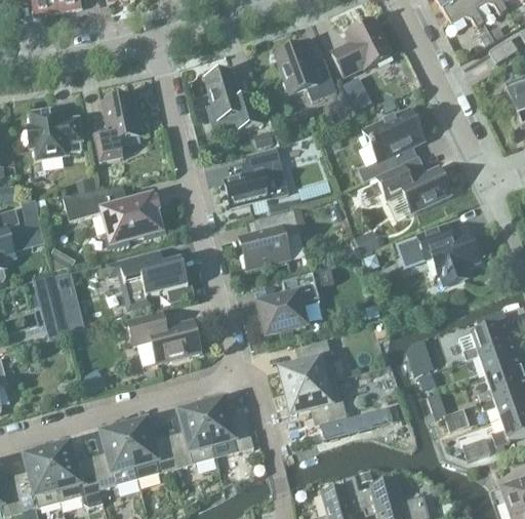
[(57,10),(55,0),(31,0),(34,14),(57,10)]
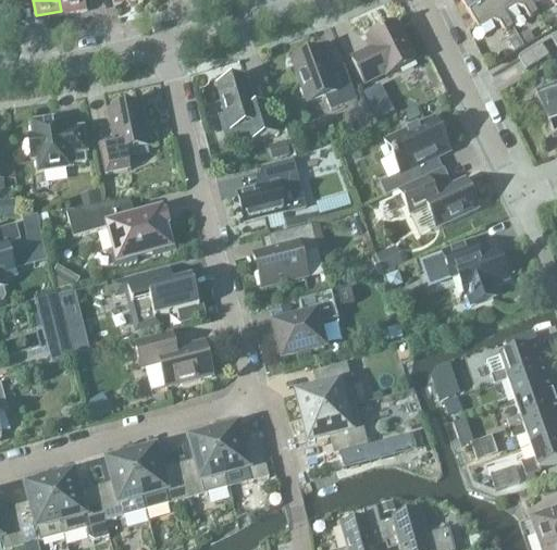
[(59,0),(61,11),(85,7),(84,0),(59,0)]
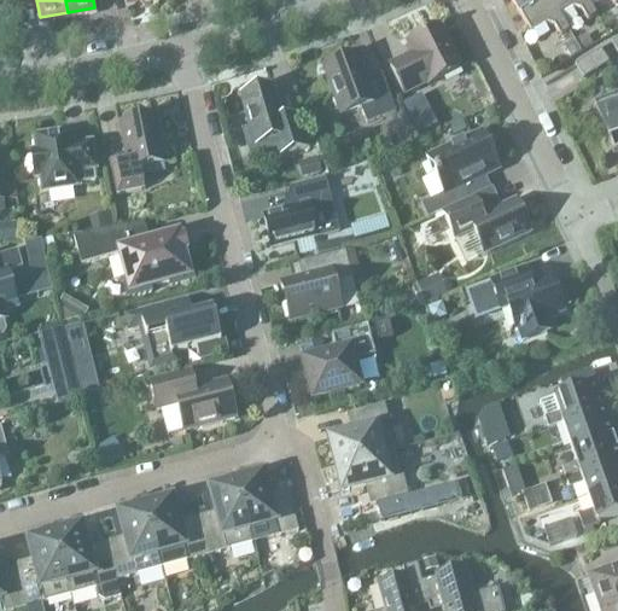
[(560,10),(554,0),(517,0),(520,6),(519,6),(531,27),(546,18),(554,21),(560,31),(570,25),(560,10)]
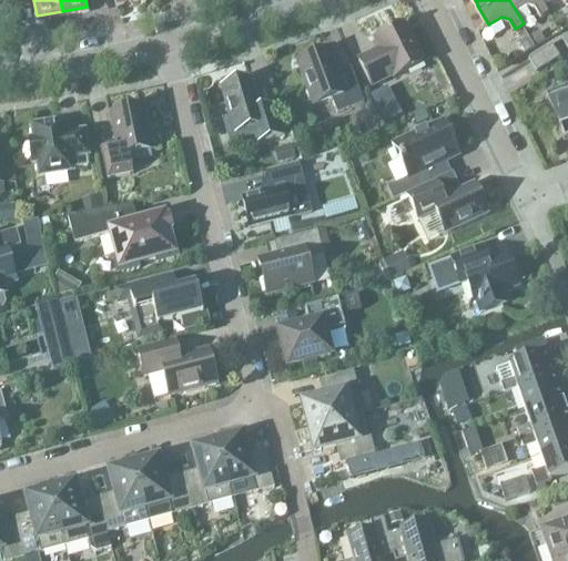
[(509,0),(515,9),(526,2),(535,4),(540,14),(548,9),(544,0),(509,0)]
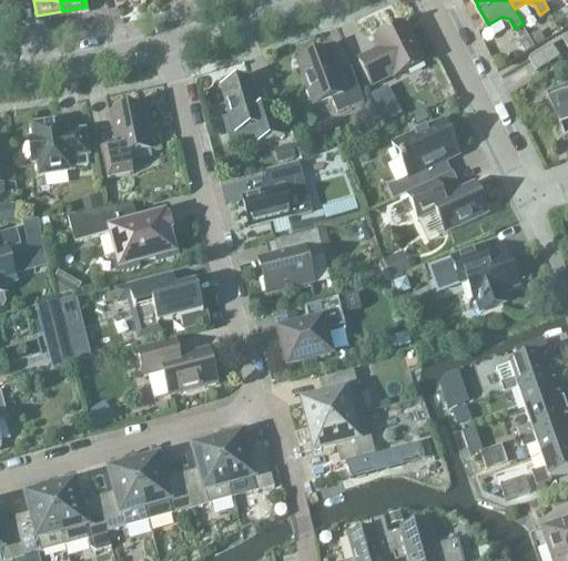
[(358,55),(372,82),(393,71),(394,73),(424,58),(404,18),(374,33),(379,44),(358,55)]
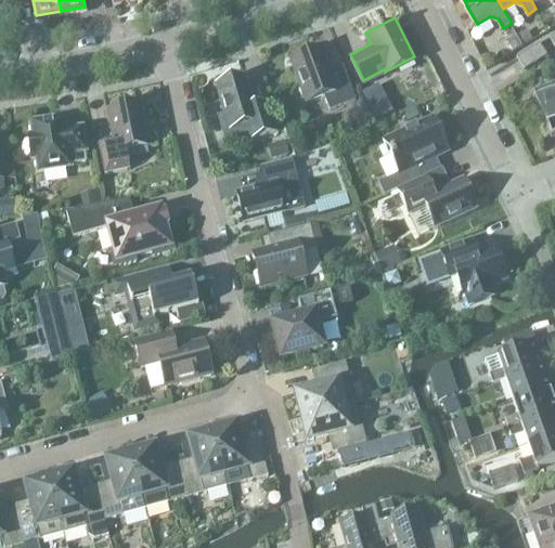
[(517,54),(524,66),(546,52),(540,40),(517,54)]
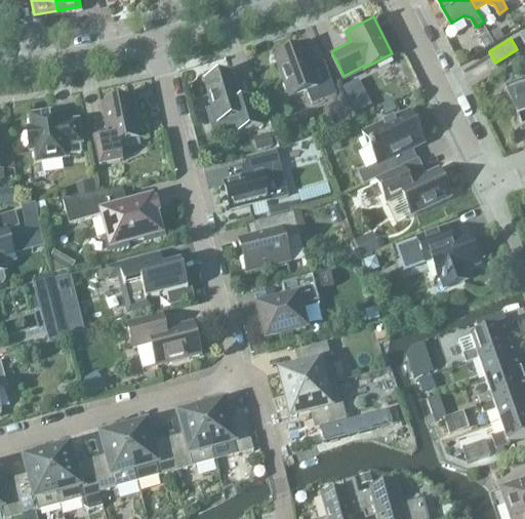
[(291,92),(307,87),(312,101),(336,91),(326,64),(313,69),(303,42),(276,51),(291,92)]
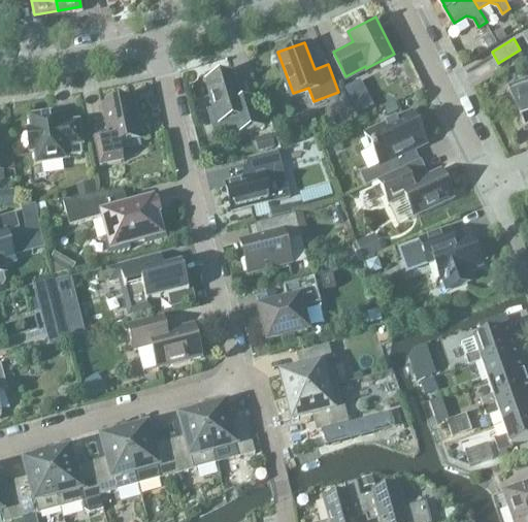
[(210,75),(205,76),(213,105),(207,107),(213,127),(236,121),(238,128),(261,122),(253,94),(241,97),(233,68),(221,72),(219,68),(210,71),(210,75)]
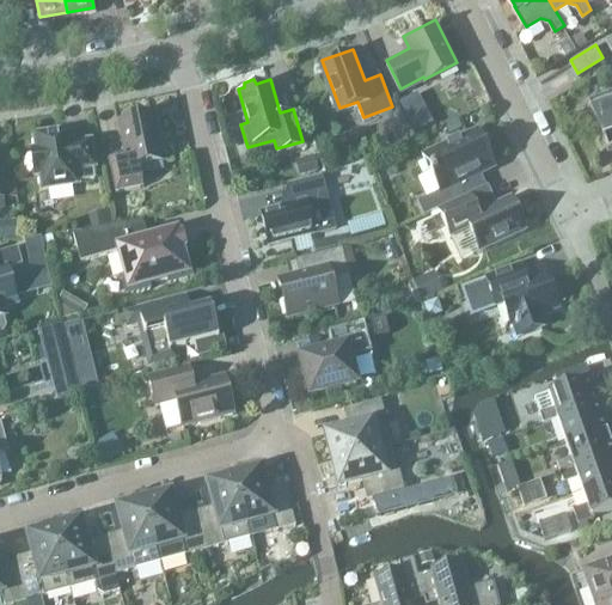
[(611,147),(611,87),(588,96),(593,108),(607,150),(611,147)]
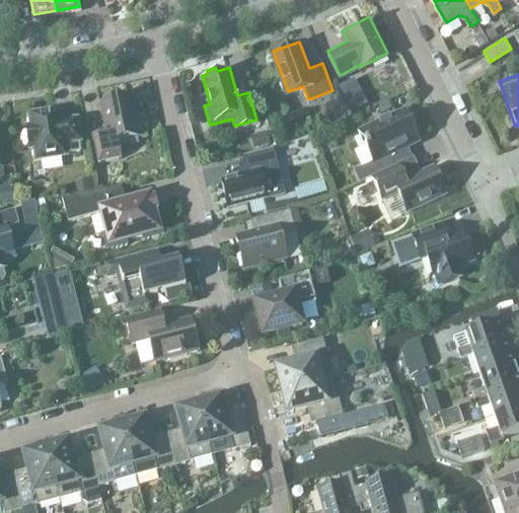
[(92,131),(98,159),(121,154),(118,137),(140,133),(132,92),(100,99),(106,128),(92,131)]
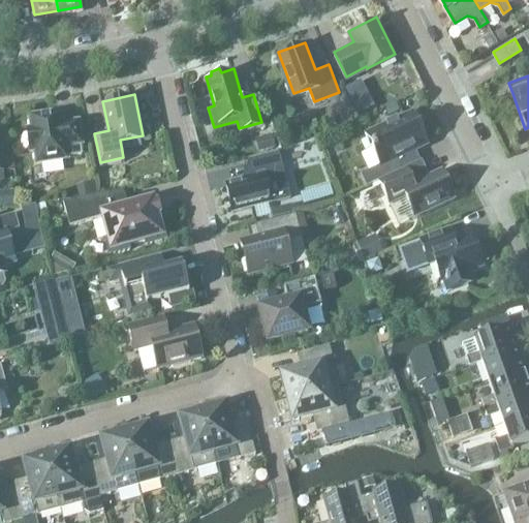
[(27,126),(27,130),(25,134),(26,139),(29,143),(30,147),(36,146),(37,158),(44,157),(49,158),(56,157),(59,155),(66,154),(66,153),(82,150),(81,139),(78,119),(61,121),(59,109),(31,113),(33,125),(27,126)]
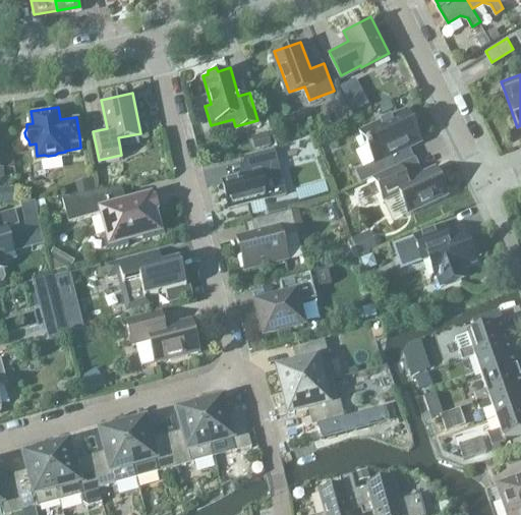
[(419,139),(404,108),(362,127),(368,140),(366,141),(374,160),(380,171),(400,162),(413,156),(412,155),(408,157),(404,147),(419,139)]
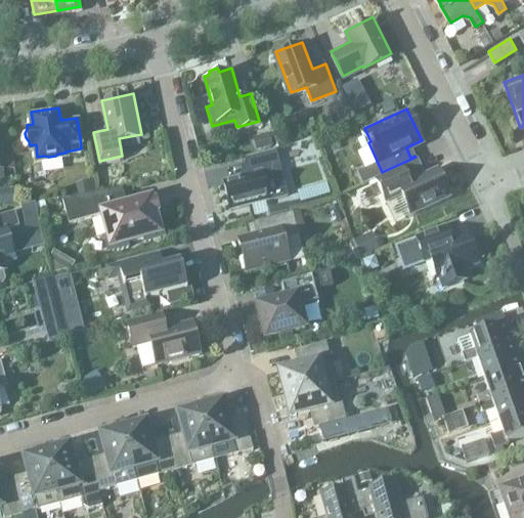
[(251,172),(223,179),(230,206),(268,197),(287,191),(280,165),(276,148),(247,156),(251,172)]
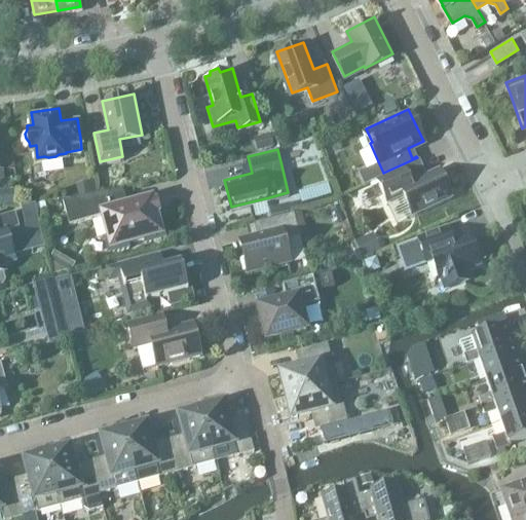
[(403,192),(413,213),(452,194),(439,165),(411,179),(404,164),(377,177),(387,199),(403,192)]
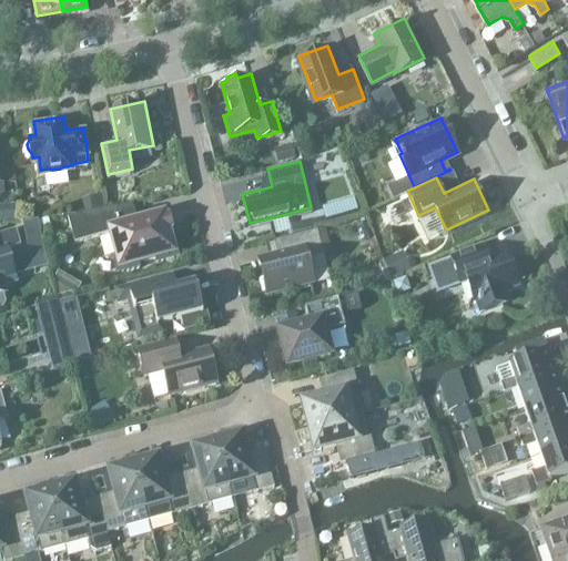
[(117,250),(112,251),(117,267),(139,262),(138,257),(155,253),(156,257),(179,252),(174,235),(170,236),(166,227),(172,226),(169,214),(163,215),(163,213),(139,220),(132,200),(68,213),(74,238),(112,231),(117,250)]
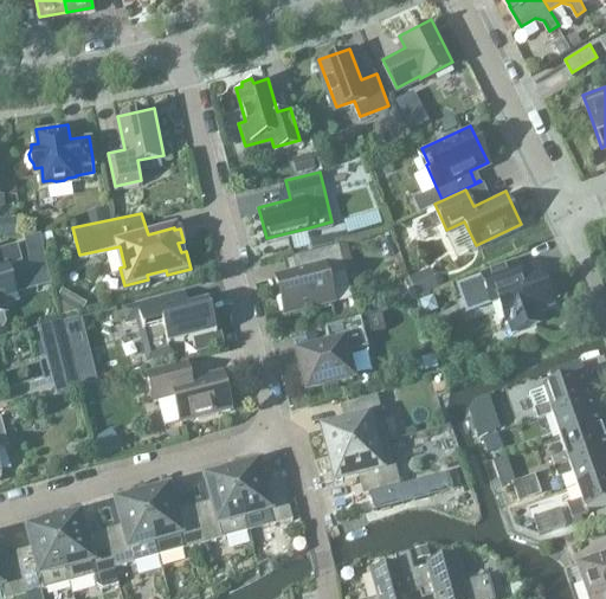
[(18,240),(0,244),(0,323),(2,323),(5,319),(2,309),(5,308),(2,298),(18,295),(8,261),(23,257),(18,240)]
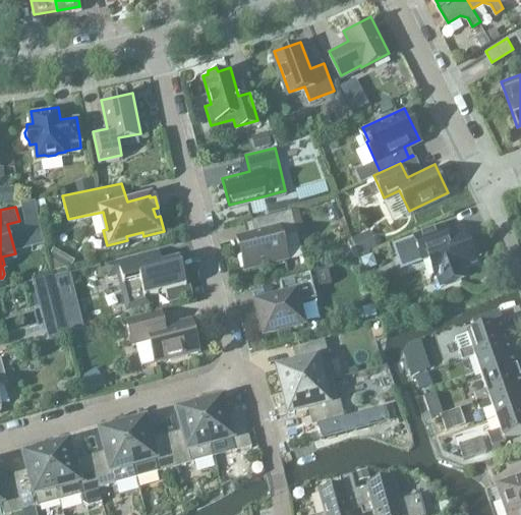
[(251,218),(254,230),(237,234),(245,267),(287,256),(281,234),(297,230),(291,208),(251,218)]
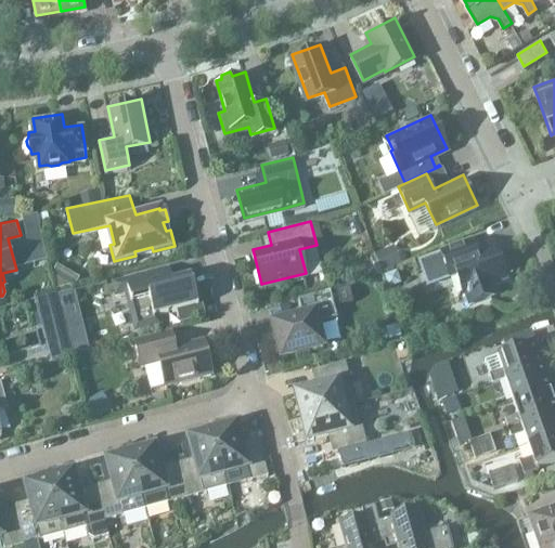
[(453,262),(463,289),(466,288),(470,300),(494,291),(490,279),(506,273),(495,245),(468,255),(463,240),(437,250),(418,257),(425,273),(453,262)]
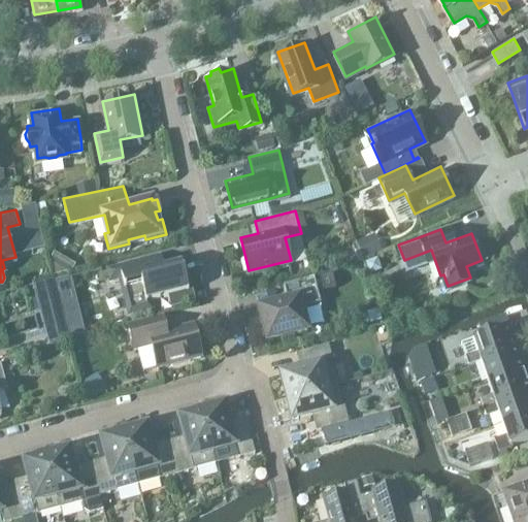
[(154,266),(150,254),(106,265),(109,279),(122,274),(131,308),(149,303),(147,297),(187,287),(188,288),(189,288),(182,259),(154,266)]
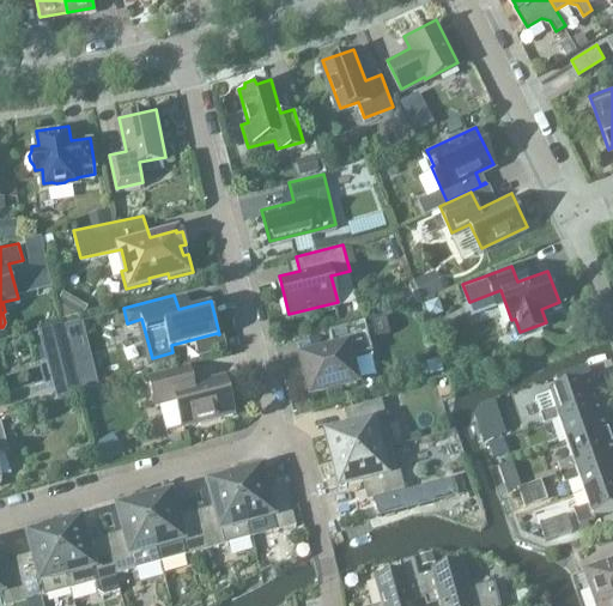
[(390,329),(386,314),(370,317),(375,334),(390,329)]
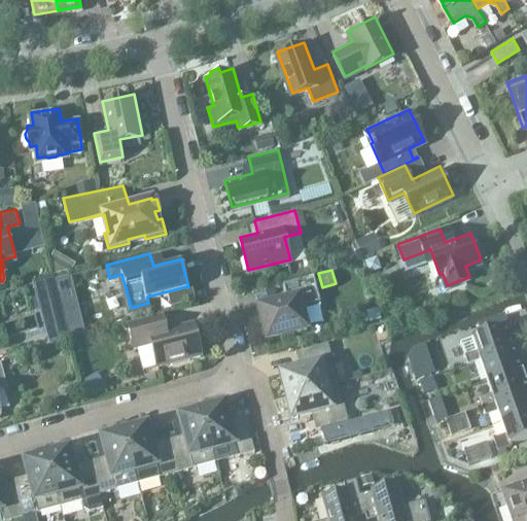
[(84,330),(70,273),(55,277),(65,318),(69,334),(84,330)]
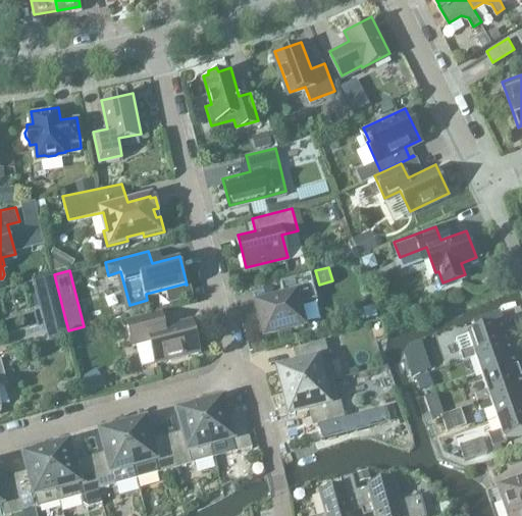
[(256,302),(265,333),(304,323),(299,302),(317,297),(311,272),(280,279),(284,295),(256,302)]
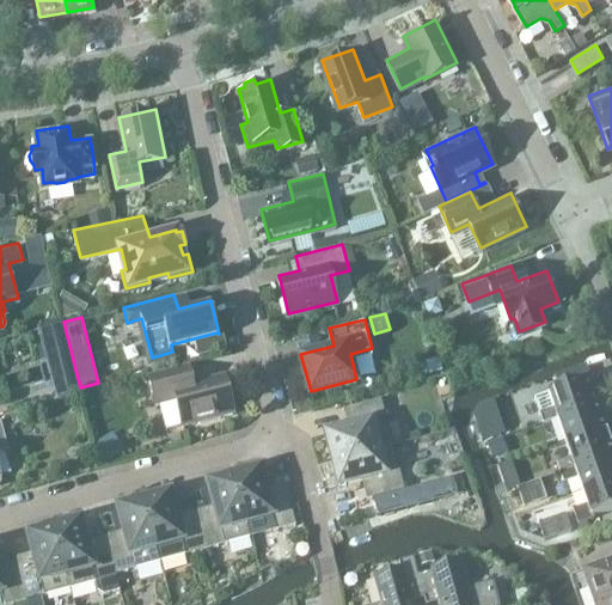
[(176,396),(183,422),(233,409),(224,372),(193,380),(189,364),(148,373),(155,401),(176,396)]
